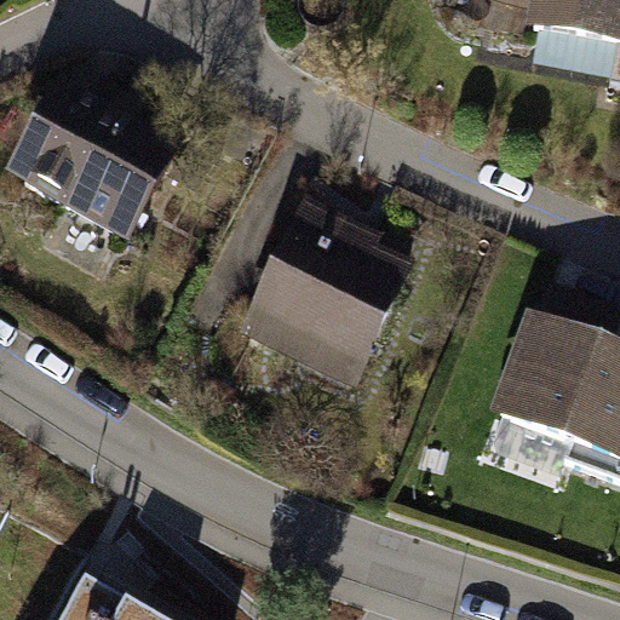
[(619,0),(506,0),(619,45),(619,0)]
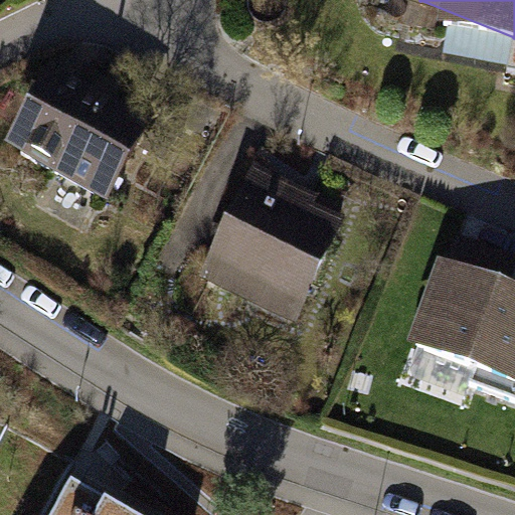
[(39,80),(6,154),(109,199),(142,126),(39,80)]
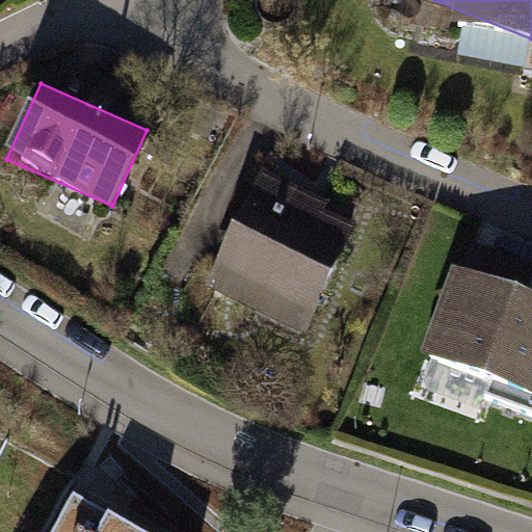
[(242,167),(204,272),(312,312),(350,207),(242,167)]
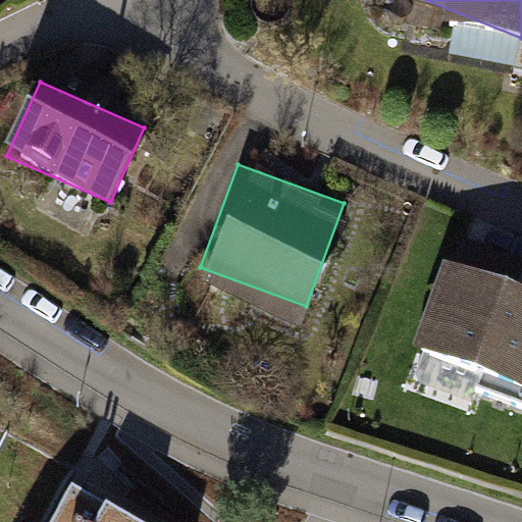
[(521,282),(446,253),(412,338),(521,381),(521,282)]
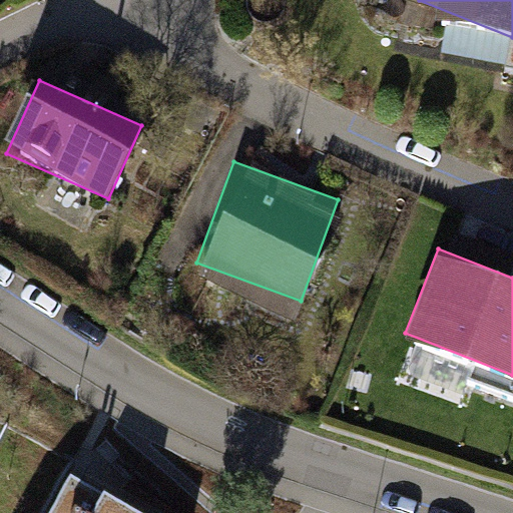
[(101,512),(73,497),(64,512),(101,512)]
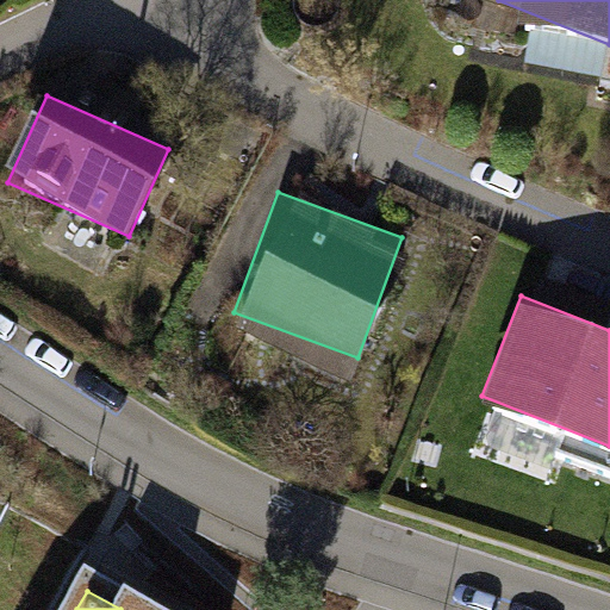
All buildings are outlined.
